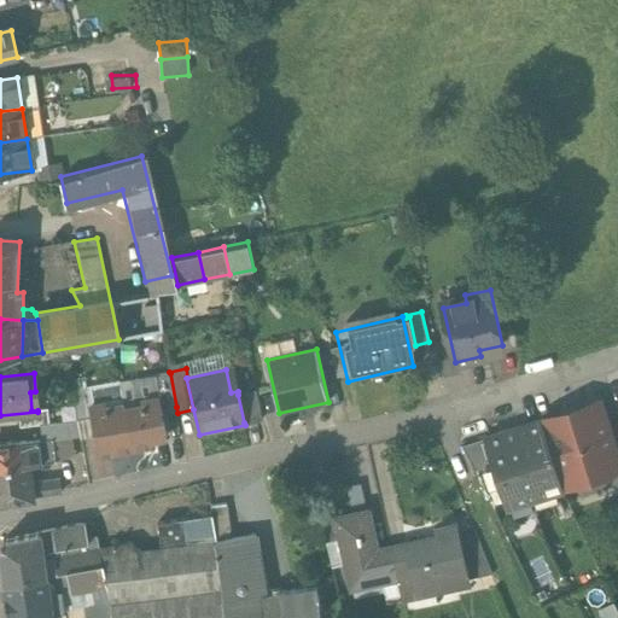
[(170,373),(156,375),(159,397),(162,410),(176,407),(170,373)]
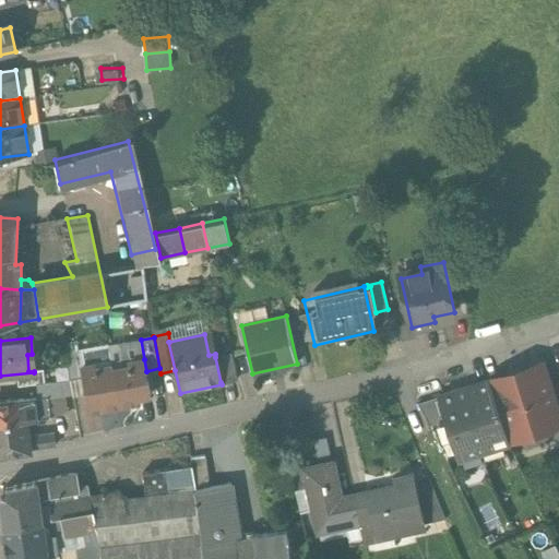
[(79,353),(66,355),(68,366),(70,380),(83,378),(81,367),(79,353)]
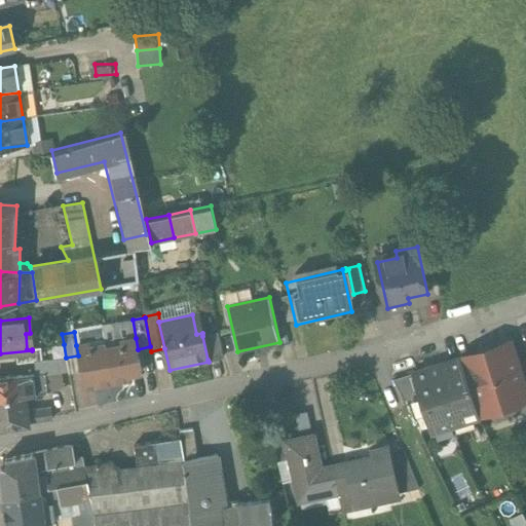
[(218,332),(202,336),(208,360),(223,357),(218,332)]
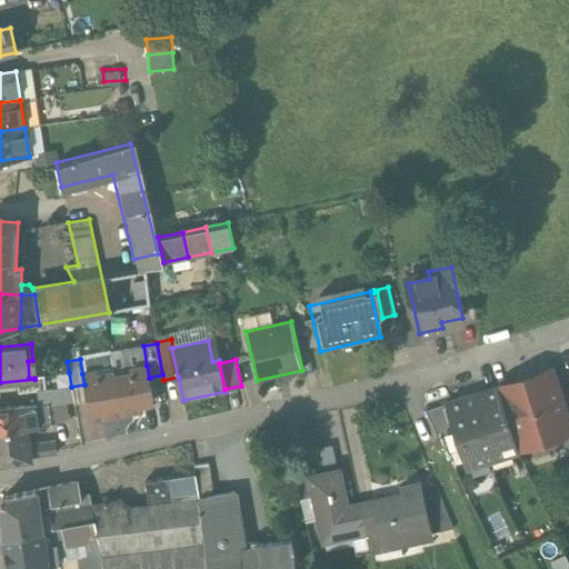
[(147,366),(131,368),(131,372),(115,376),(121,412),(141,409),(140,405),(153,402),(149,378),(147,366)]
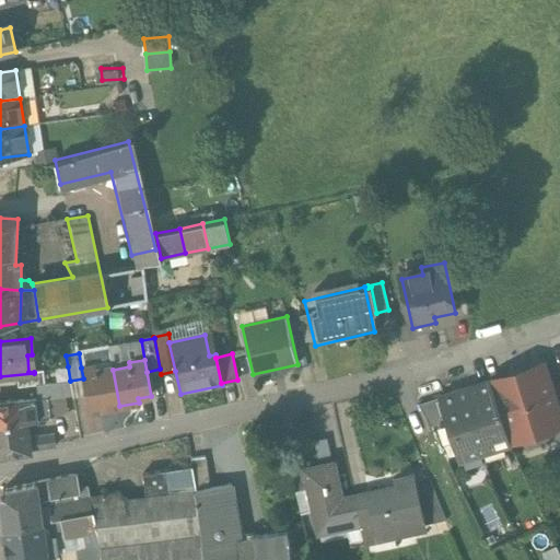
[(113,366),(96,370),(96,365),(81,368),(83,378),(89,407),(101,405),(102,409),(119,406),(113,370),(113,366)]
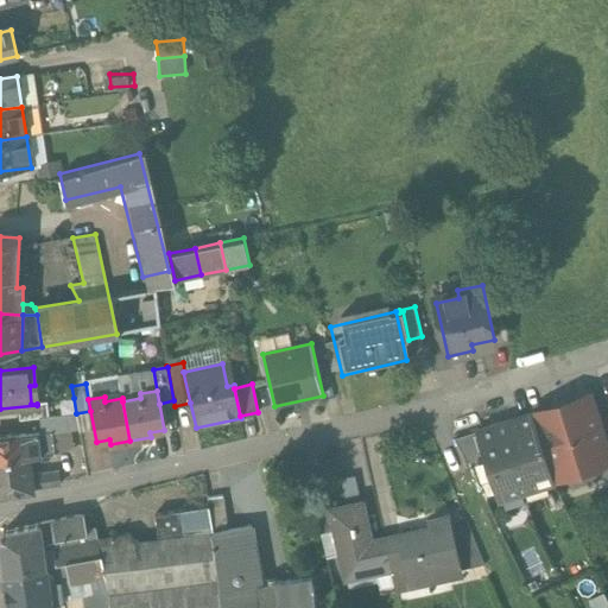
[(74,398),(51,401),(54,417),(77,415),(76,413),(74,398)]
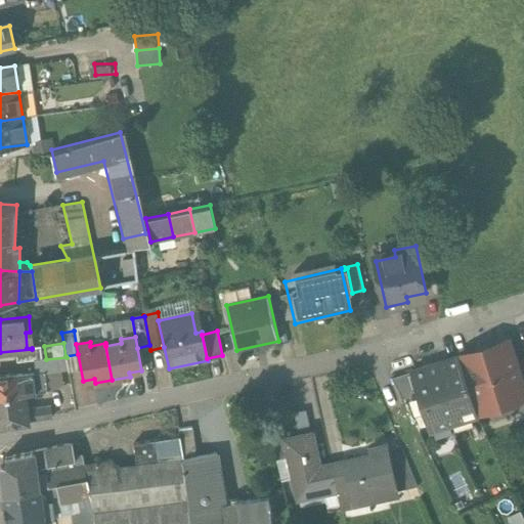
[(507,343),(459,358),(475,409),(523,394),(507,343)]
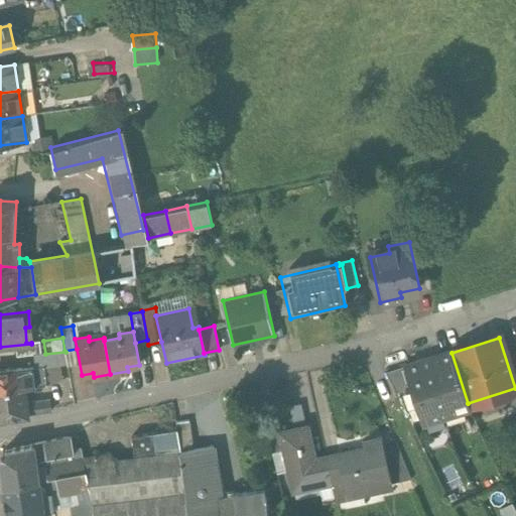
[(45,354),(33,356),(34,368),(44,366),(44,368),(68,365),(66,352),(45,354)]
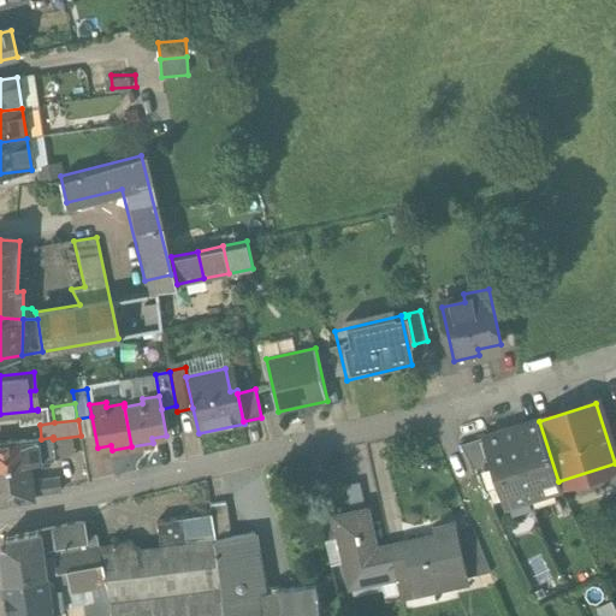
[(539,420),(484,438),(492,463),(505,507),(561,489),(558,481),(539,421),(539,420)]
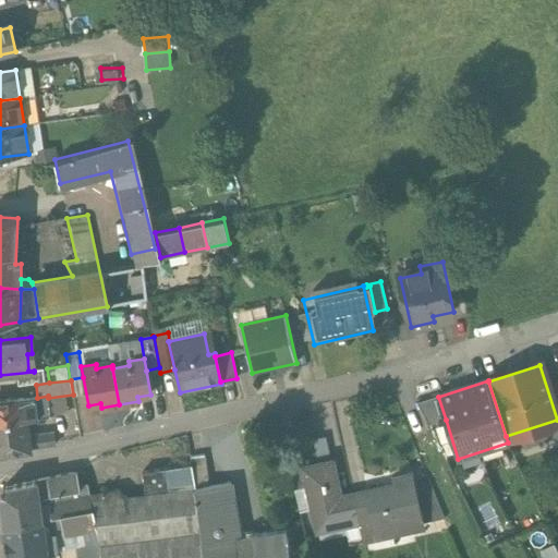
[(37,398),(0,401),(0,422),(26,420),(33,419),(46,417),(51,416),(48,398),(48,396),(37,398)]
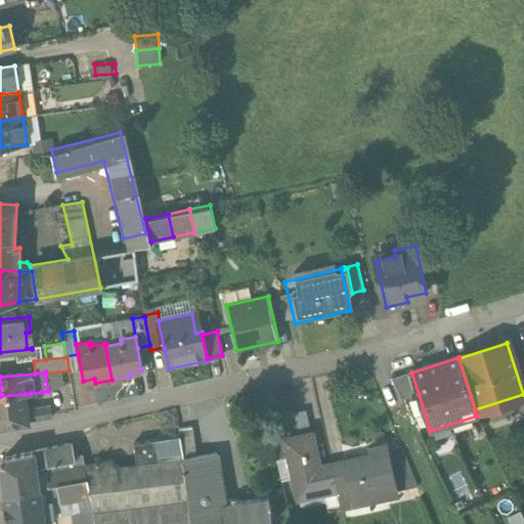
[(411,373),(391,379),(401,400),(419,394),(411,373)]
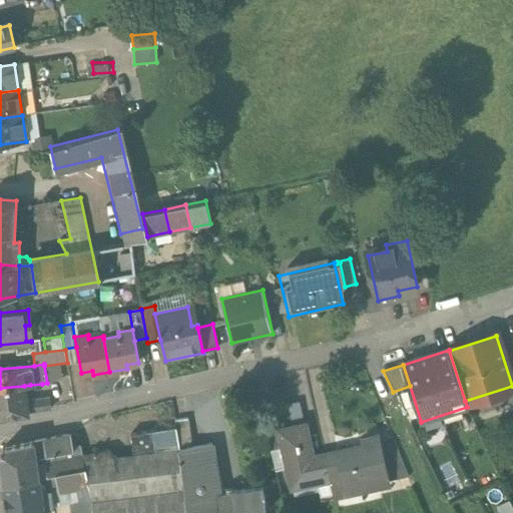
[(24,386),(0,388),(0,418),(28,415),(28,413),(50,408),(49,398),(26,401),(24,386)]
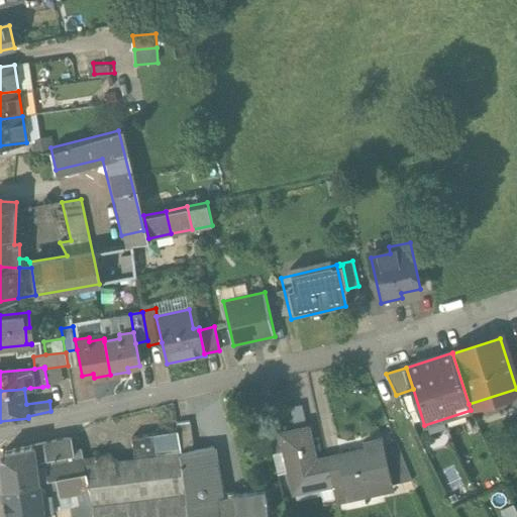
[(214,447),(193,450),(189,422),(177,423),(178,431),(188,495),(189,516),(220,516),(225,516),(222,499),(219,484),(220,483),(214,447)]
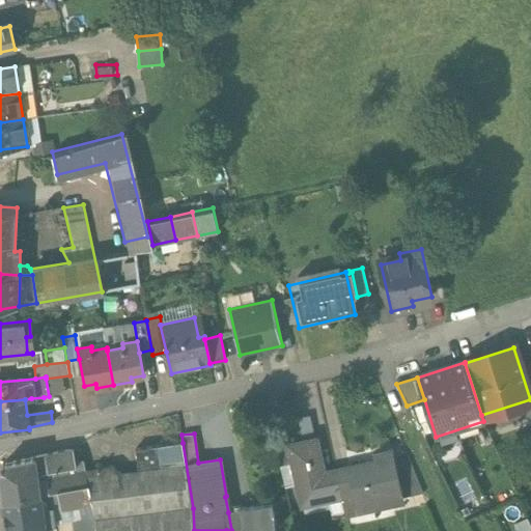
[(315,441),(288,447),(302,506),(327,501),(332,522),(345,519),(335,471),(323,473),(315,441)]
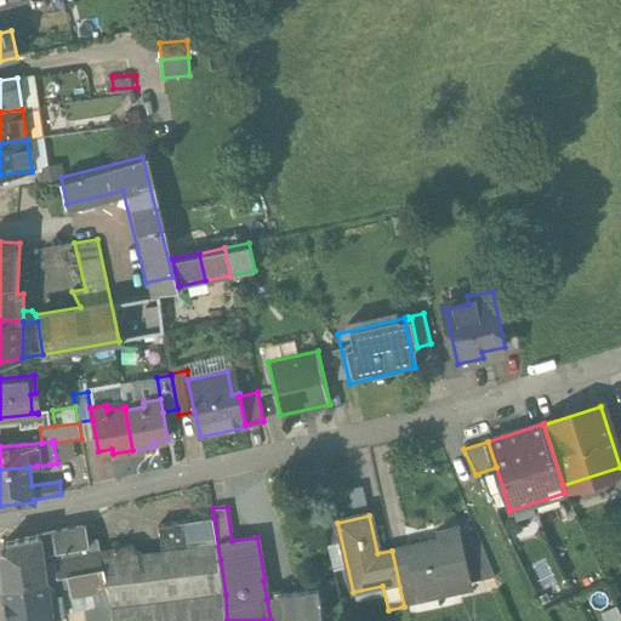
[(132,546),(100,552),(98,543),(97,543),(103,569),(107,587),(110,605),(113,620),(227,620),(226,594),(214,518),(158,527),(163,551),(138,554),(132,546)]
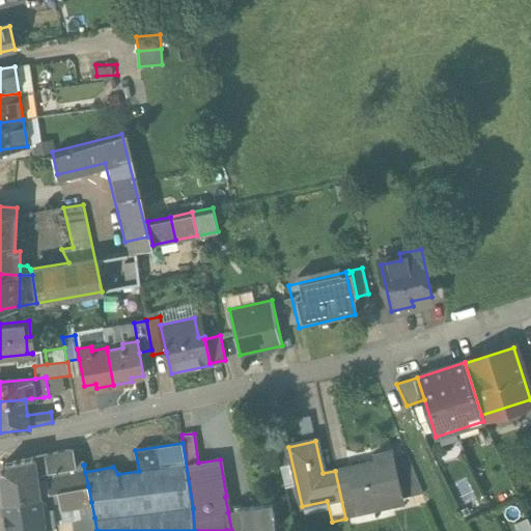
[(64,452),(3,465),(0,469),(0,476),(3,503),(40,496),(37,474),(49,472),(50,479),(47,479),(49,495),(88,486),(83,465),(76,466),(74,452),(70,451),(64,452)]
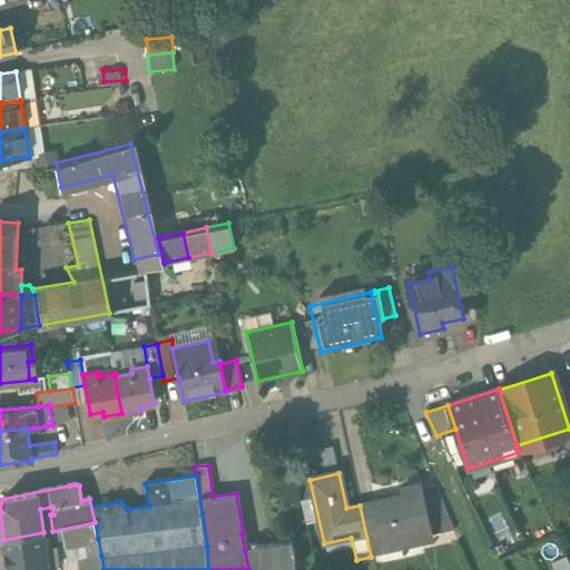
[(421,485),(400,490),(402,495),(360,505),(371,557),(433,543),(431,537),(424,501),(421,485)]
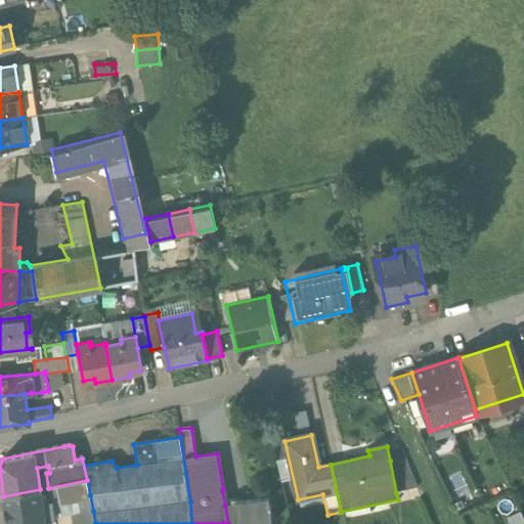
[(418,489),(404,457),(390,461),(396,493),(418,489)]
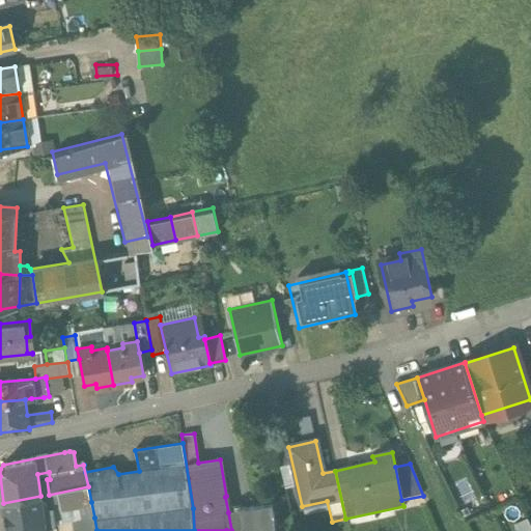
[(49,495),(40,496),(43,509),(53,508),(53,509),(72,506),(91,502),(88,486),(49,495)]
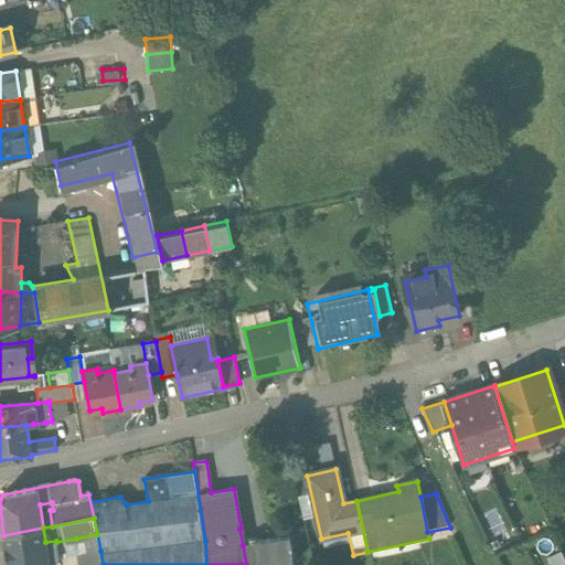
[(43,528),(3,535),(7,564),(48,564),(48,561),(59,558),(56,542),(56,541),(45,542),(43,528)]
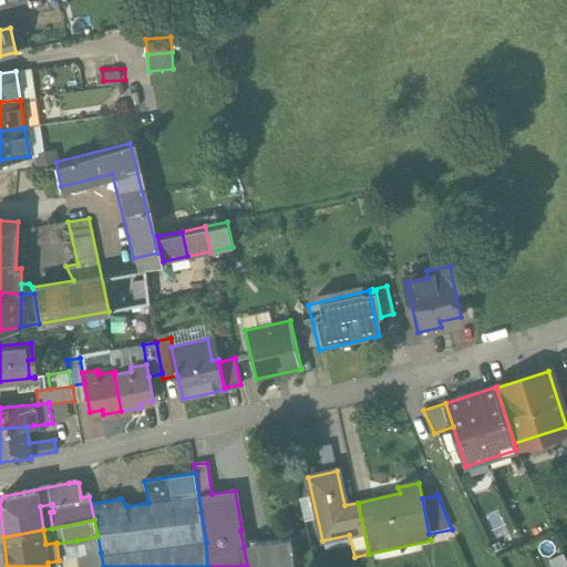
[(98,536),(76,540),(76,546),(86,544),(89,554),(101,553),(98,536)]
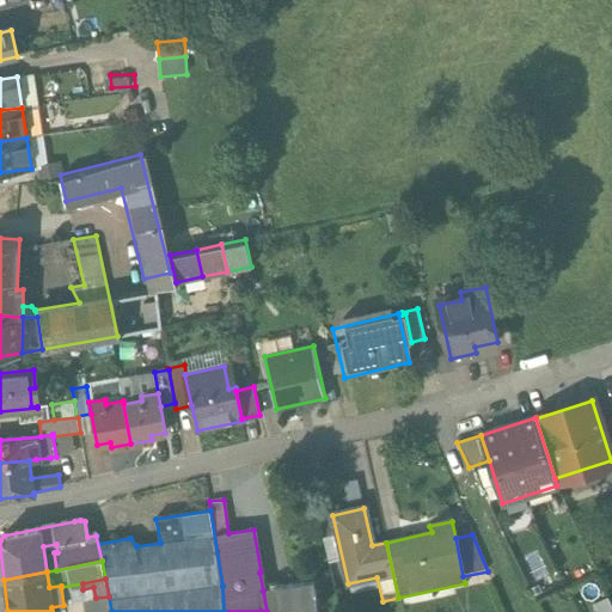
[(316,611),(313,583),(263,591),(267,611),(280,610),(280,611),(316,611)]
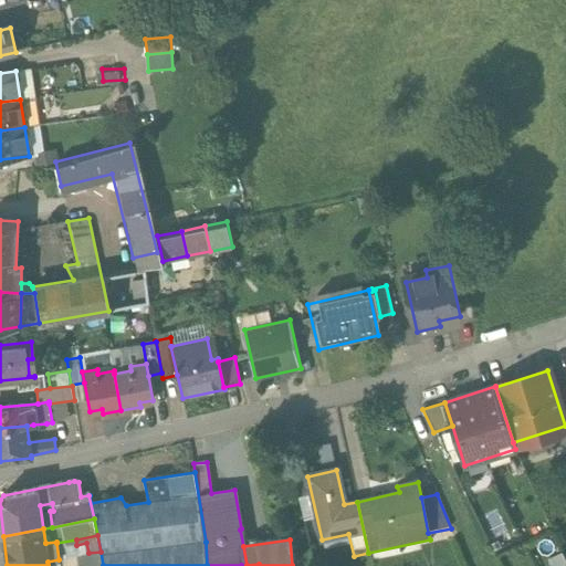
[(88,553),(77,555),(77,565),(103,565),(101,552),(88,553)]
